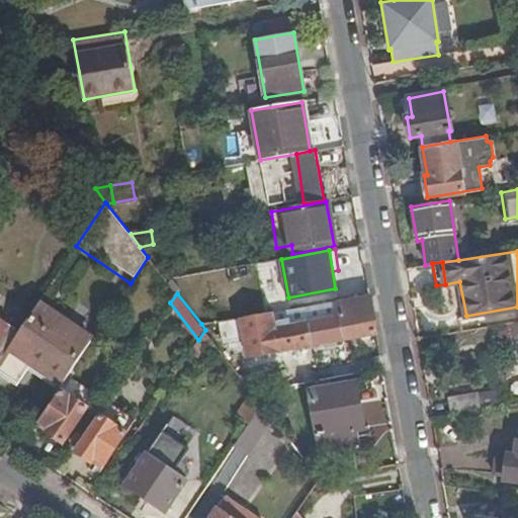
[(376,334),(369,294),(337,300),(338,306),(343,305),(345,315),(340,316),(344,339),(376,334)]
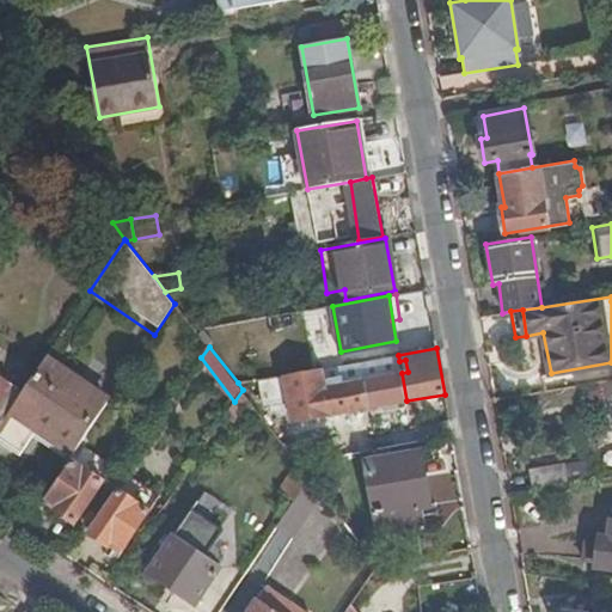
[(399,361),(398,355),(360,362),(369,407),(407,401),(402,373),(396,374),(392,362),(399,361)]
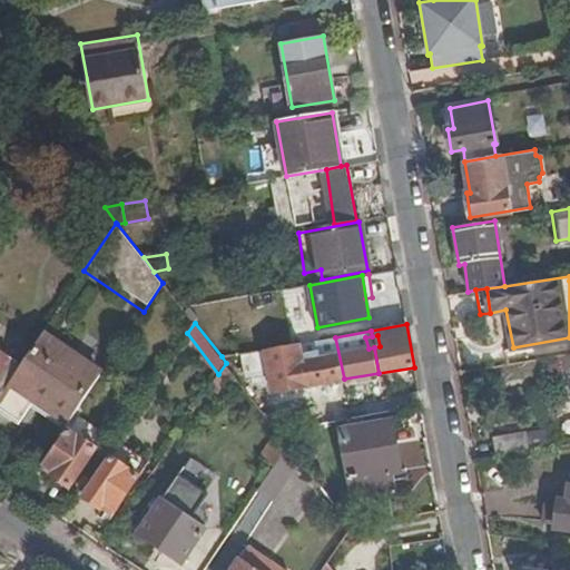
[(32,404),(65,426),(100,375),(41,335),(21,364),(0,396),(0,409),(20,423),(32,404)]
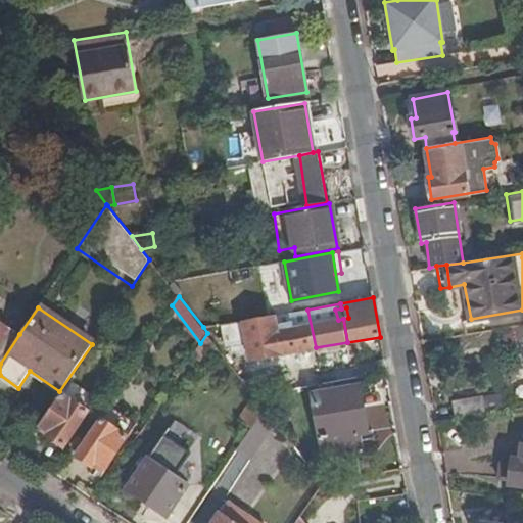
[(316,347),(307,310),(220,325),(224,346),(247,342),(251,359),(295,351),(316,347)]
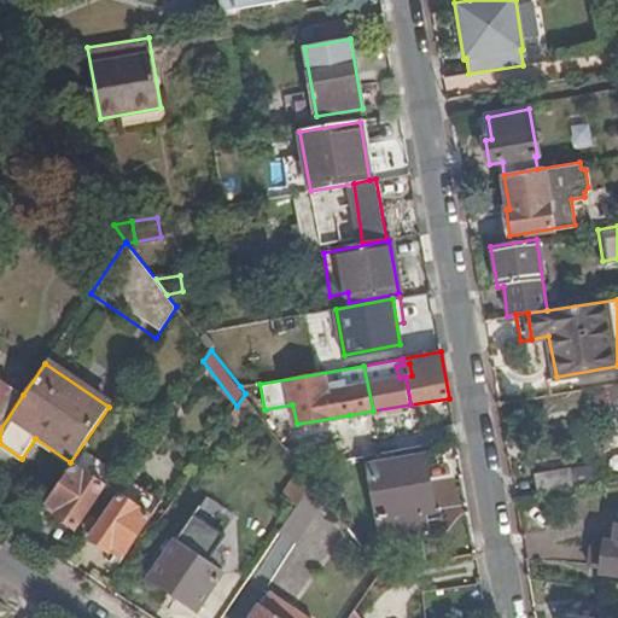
[(0,430),(23,395),(0,379),(0,430)]
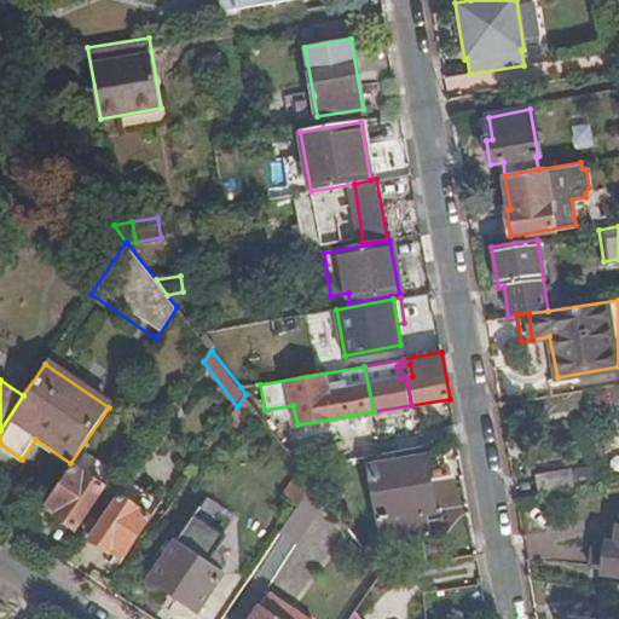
[(262,418),(246,394),(237,406),(227,421),(236,427),(248,410),(258,422),(262,418)]
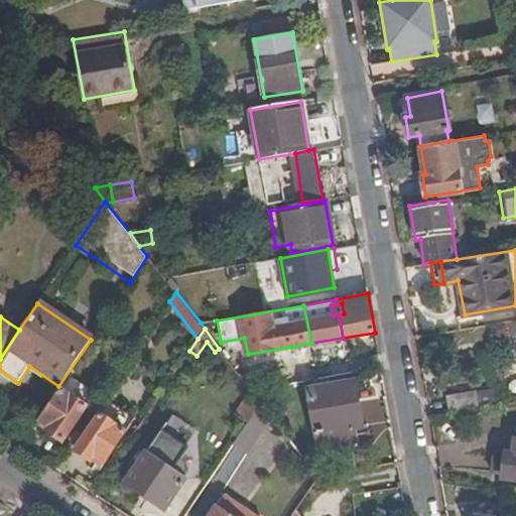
[(0,375),(16,386),(18,383),(0,370),(0,375)]
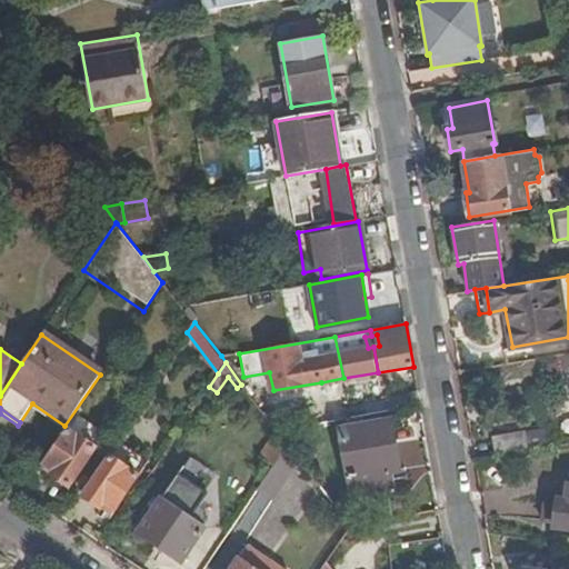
[(399,470),(390,419),(340,428),(351,492),(392,486),(390,472),(399,470)]
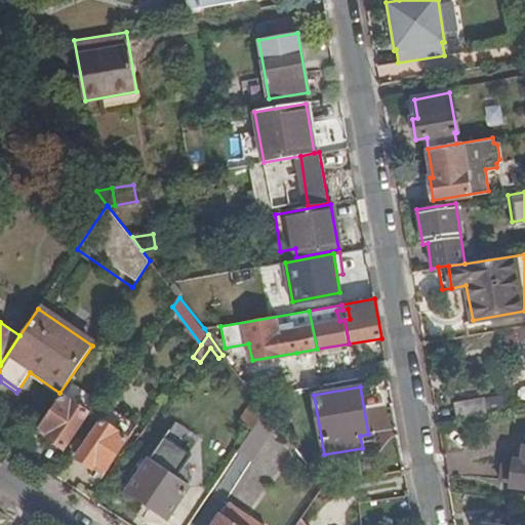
[(484,396),(487,414),(509,410),(506,393),(484,396)]
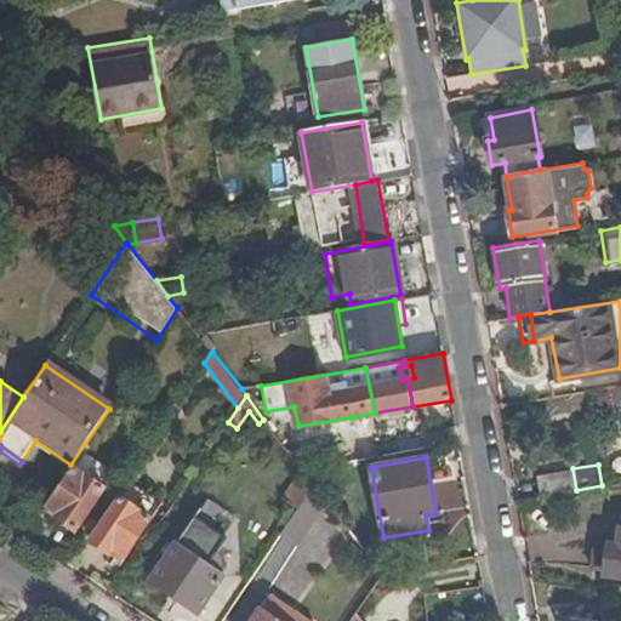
[(535,472),(540,496),(576,490),(573,468),(573,466),(535,472)]
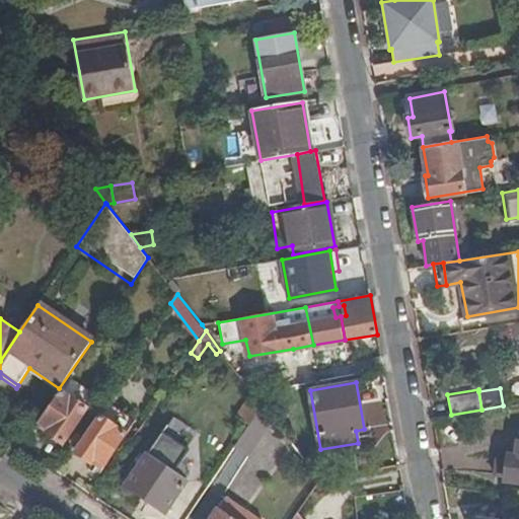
[(68,391),(67,393),(63,390),(41,423),(51,429),(48,434),(64,444),(88,408),(74,397),(75,396),(68,391)]
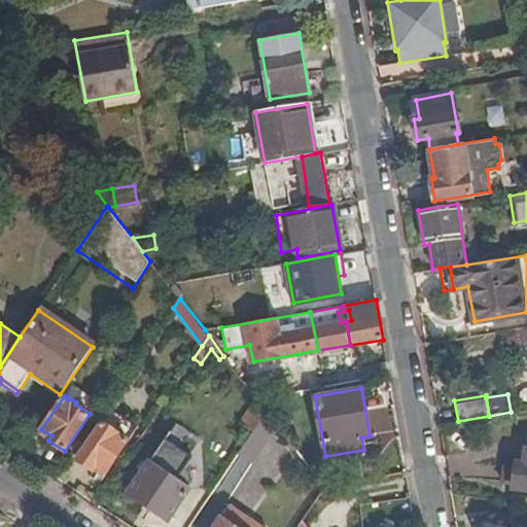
[(267,412),(256,398),(240,423),(253,430),(267,412)]
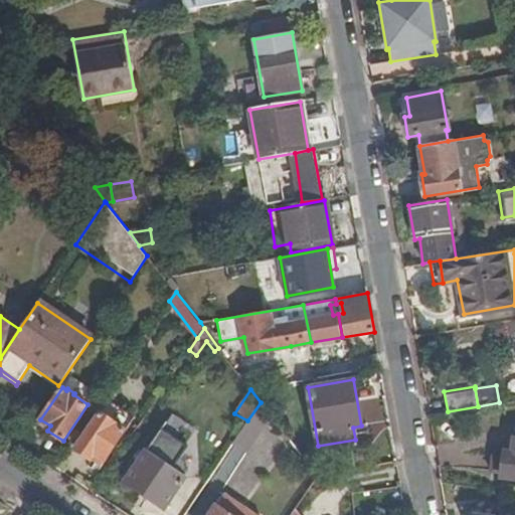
[(246,453),(271,414),(261,402),(247,420),(233,444),(246,453)]
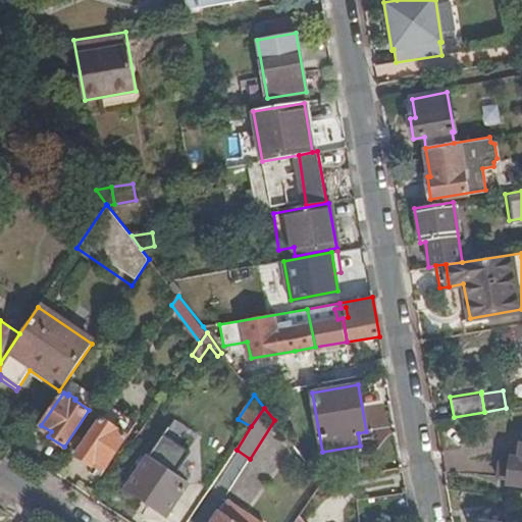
[(125,434),(125,432),(119,428),(118,429),(102,419),(76,456),(94,467),(97,463),(107,469),(128,436),(125,434)]
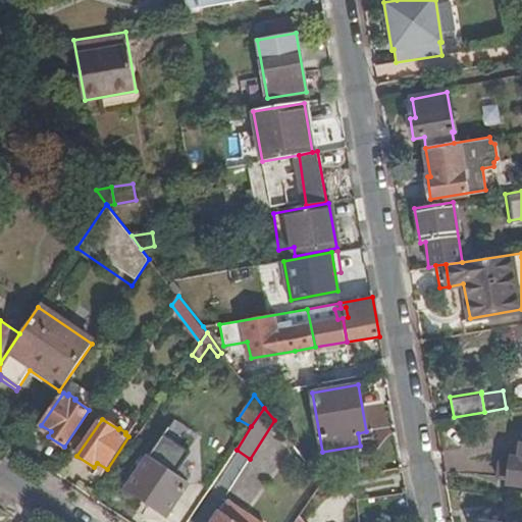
[(509,480),(509,483),(521,485),(521,445),(520,460),(512,459),(511,463),(500,462),(498,478),(509,480)]
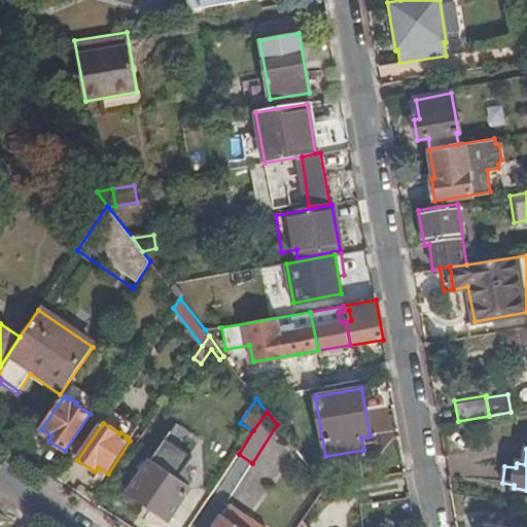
[(190,488),(150,460),(128,493),(169,520),(190,488)]
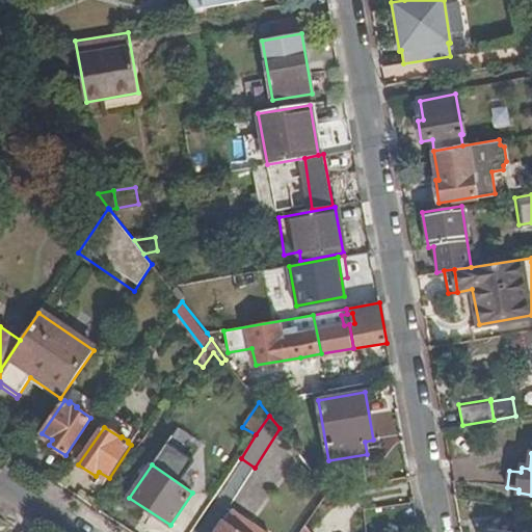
[(248,482),(244,490),(246,491),(239,505),(256,515),(268,494),(248,482)]
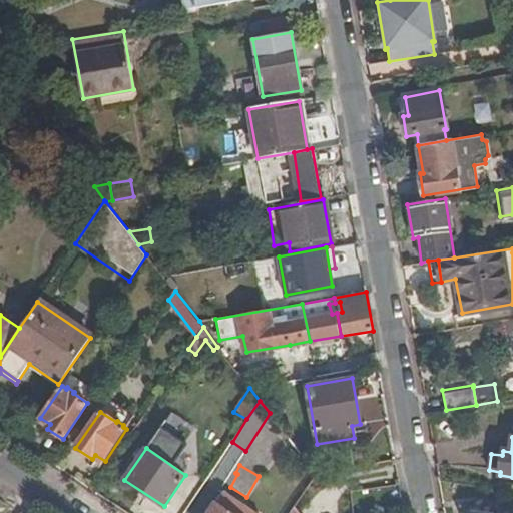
[(251,512),(223,494),(216,504),(214,503),(207,512),(251,512)]
